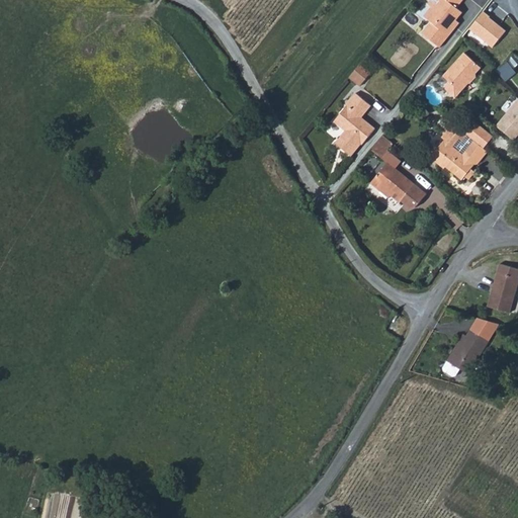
[(440,48),(457,26),(454,24),(463,13),(457,8),(463,0),(443,0),(439,6),(433,6),(425,16),(432,22),(423,33),(440,48)]
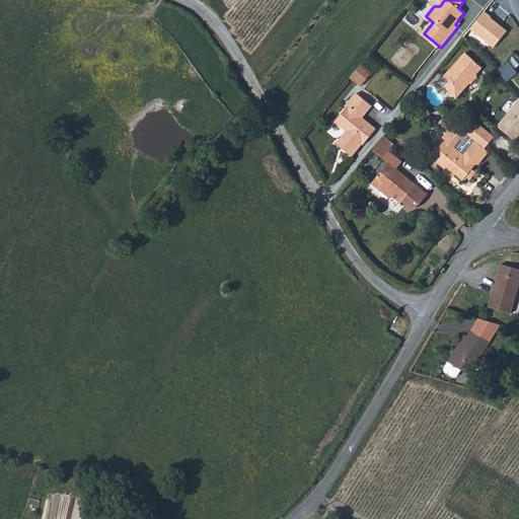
[(469,29),(493,48),(507,30),(490,17),(491,16),(485,11),(469,29)]
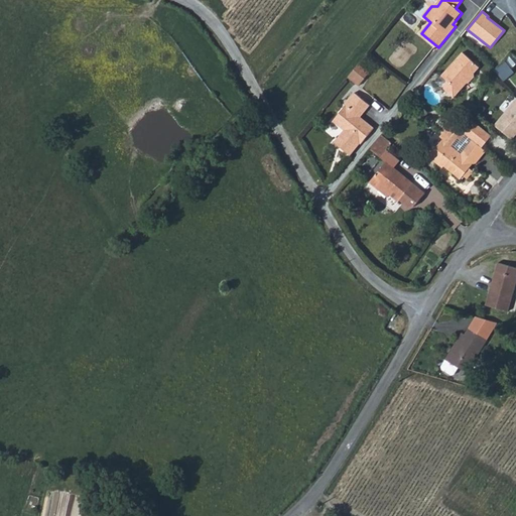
[(463,52),(442,75),(448,81),(442,87),(454,97),(466,84),(469,84),(475,77),(475,74),(480,68),(463,52)]
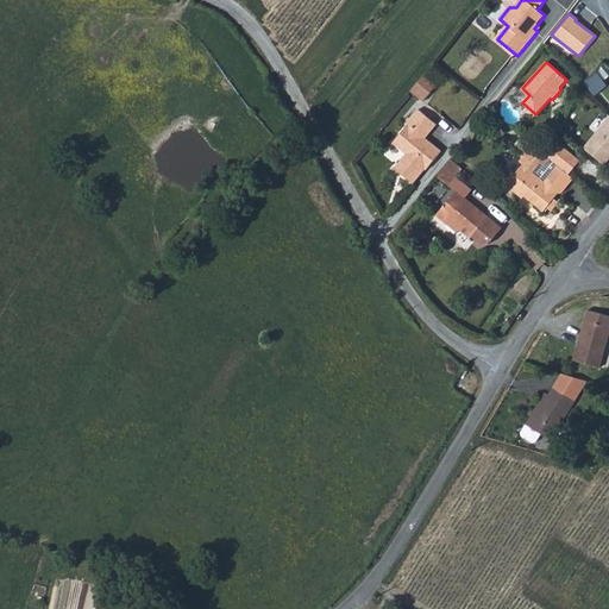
[(418,82),(410,92),(422,101),(431,93),(418,82)]
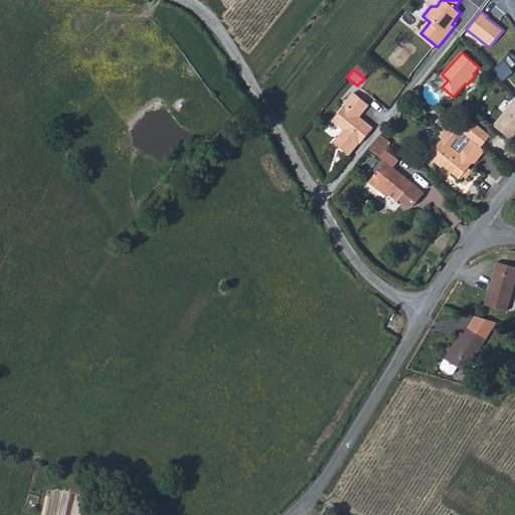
[(436,80),(442,87),(448,80),(442,74),(436,80)]
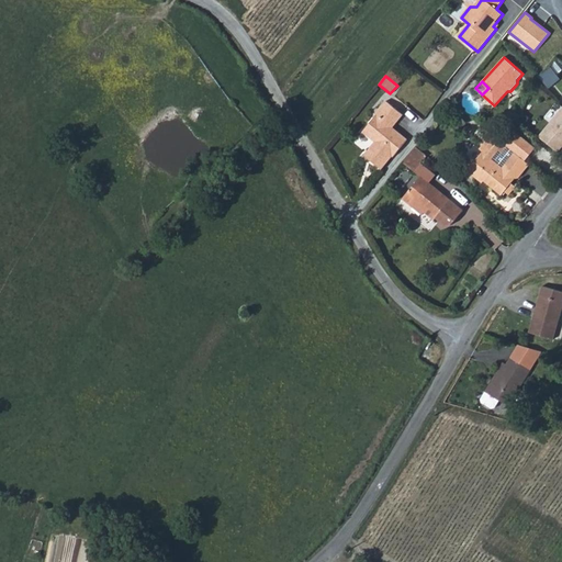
[(392,127),(402,114),(385,101),(375,113),(377,114),(362,132),(374,143),(367,153),(369,155),(392,127)]
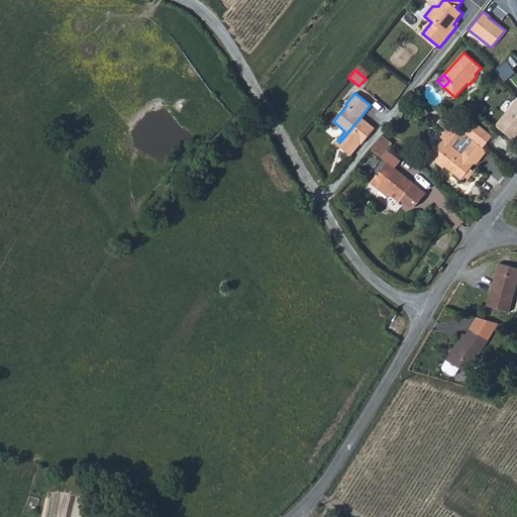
[(516,101),(498,125),(515,139),(516,137),(516,101)]
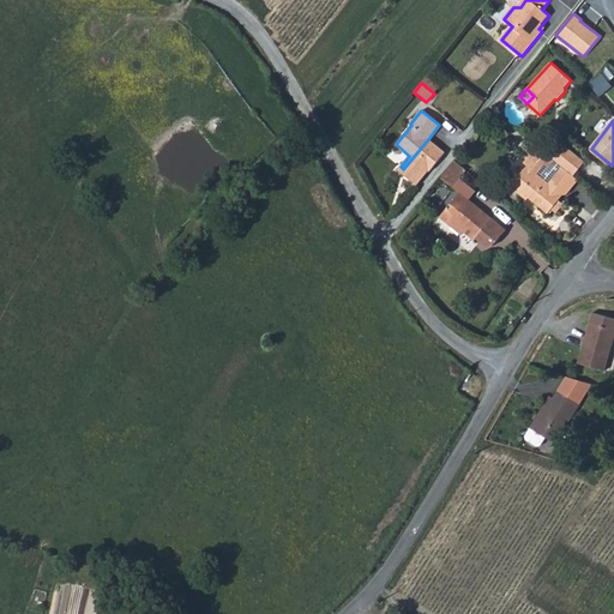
[(427,170),(428,172),(444,152),(428,139),(403,169),(408,173),(405,176),(415,185),(427,170)]
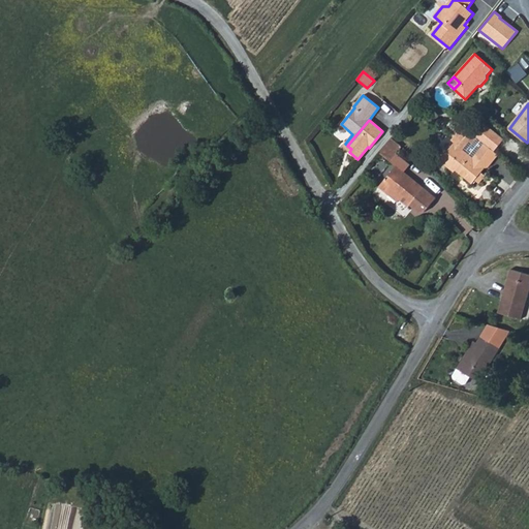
[(488,167),(499,155),(495,152),(485,144),(473,158),(463,150),(469,142),(472,144),(477,137),(474,135),(457,121),(454,124),(460,129),(463,131),(455,143),(440,160),(453,170),(456,169),(457,167),(461,170),(460,173),(472,183),(475,180),(479,183),(486,176),(481,172),(485,168),(488,167)]
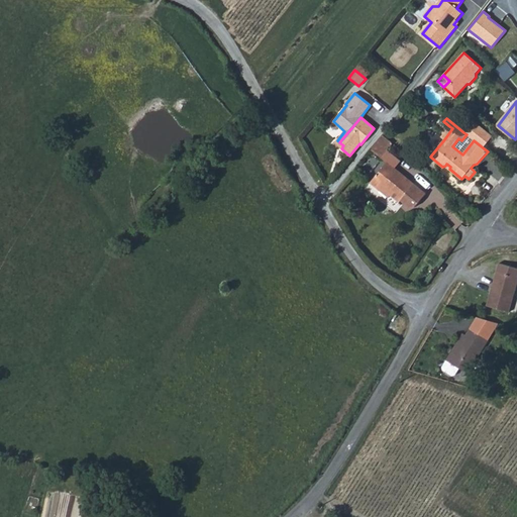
[(474,120),(463,132),(467,134),(474,140),(484,148),(493,136),(474,120)]
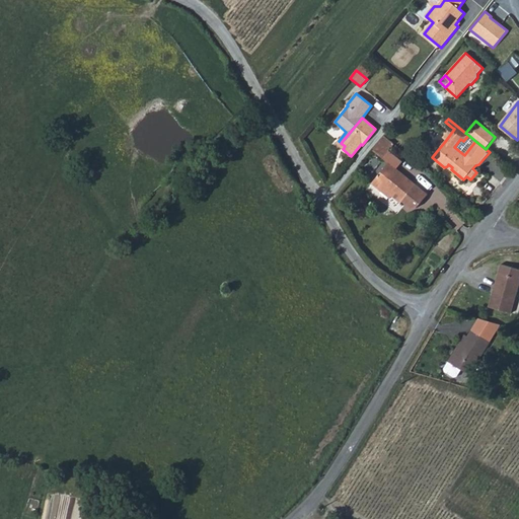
[(451,127),(443,138),(446,140),(454,129),(451,127)]
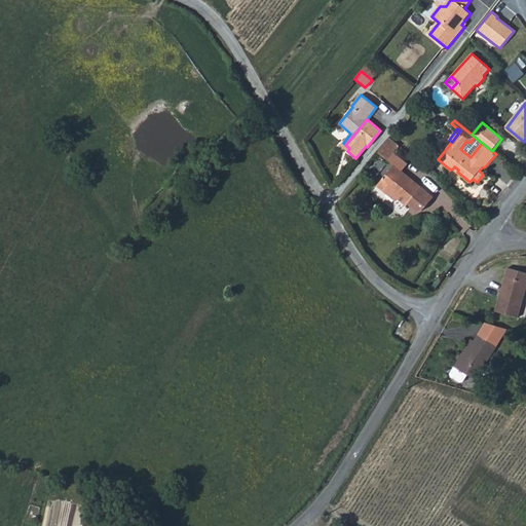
[(399,145),(389,137),(377,152),(387,159),(399,145)]
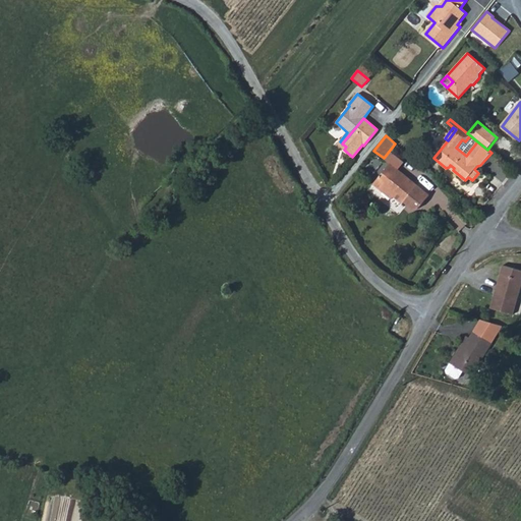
[(430,194),(391,163),(374,184),(384,191),(386,189),(403,204),(405,201),(414,209),(419,209),(430,194)]
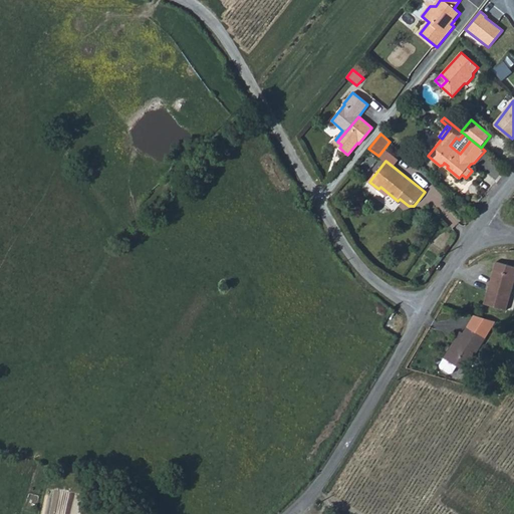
[(483,304),(505,310),(513,280),(513,267),(495,262),(483,304)]
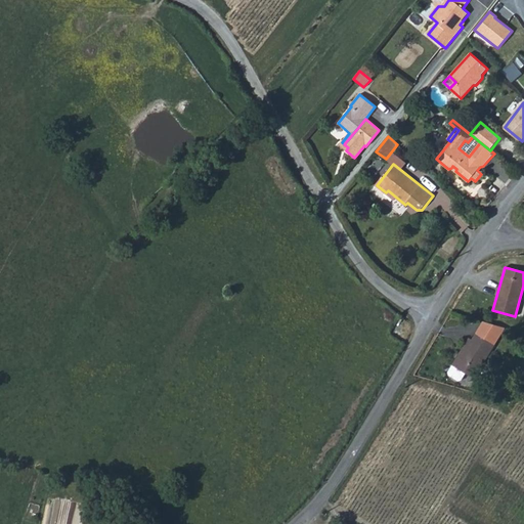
[(472,342),(454,368),(452,366),(447,374),(448,377),(457,382),(461,382),(465,375),(473,380),(493,346),(476,335),(472,342)]
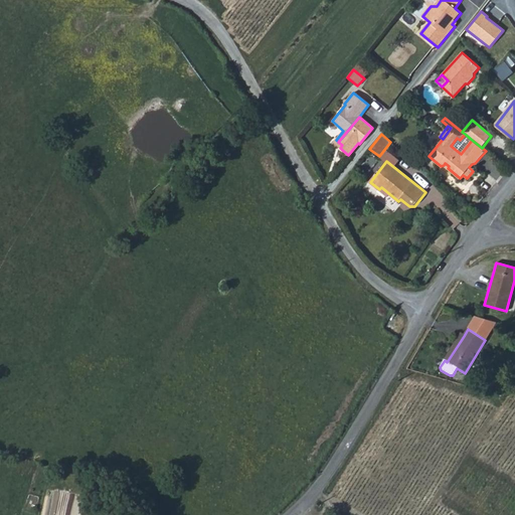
[(461,334),(445,360),(447,362),(464,336),(461,334)]
